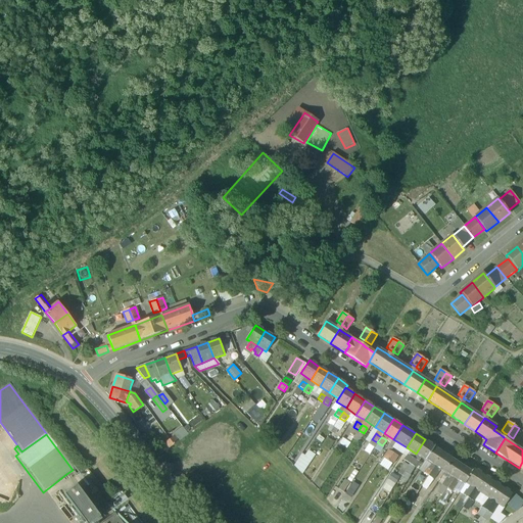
[(435,445),(425,439),(416,454),(426,460),(435,445)]
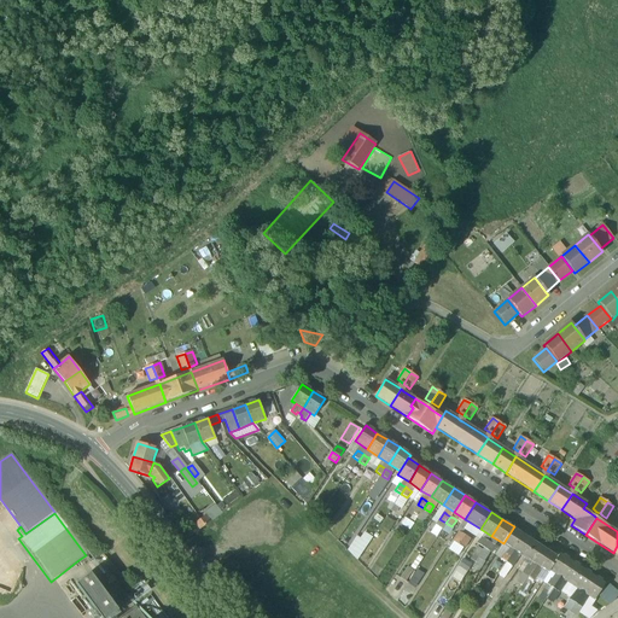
[(525,535),(514,526),(503,543),(514,551),(525,535)]
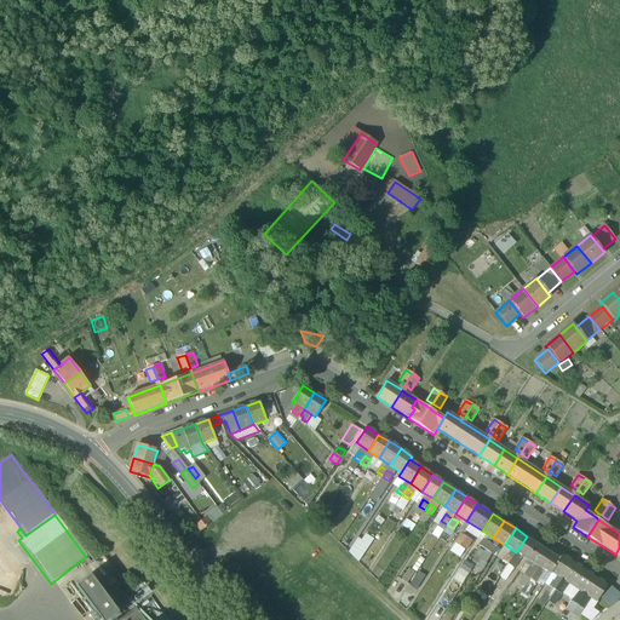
[(366,533),(362,540),(359,538),(349,552),(360,561),(374,538),(366,533)]
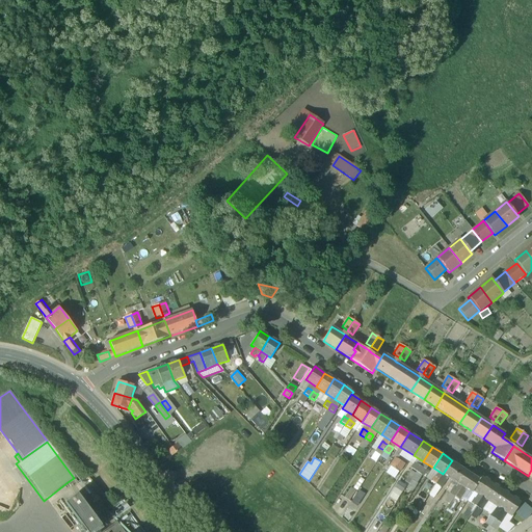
[(404,463),(395,457),(390,466),(399,472),(404,463)]
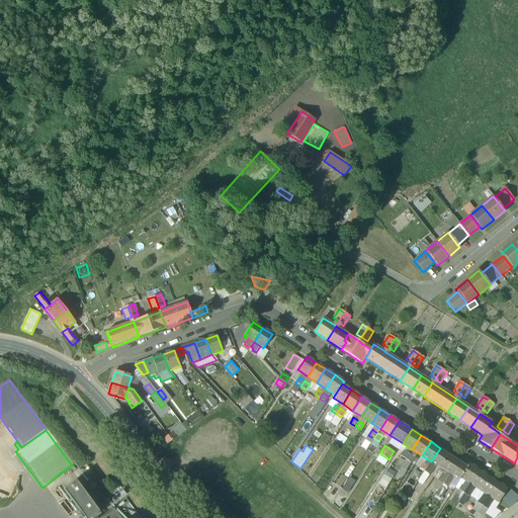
[(440,448),(431,461),(440,468),(449,454),(440,448)]
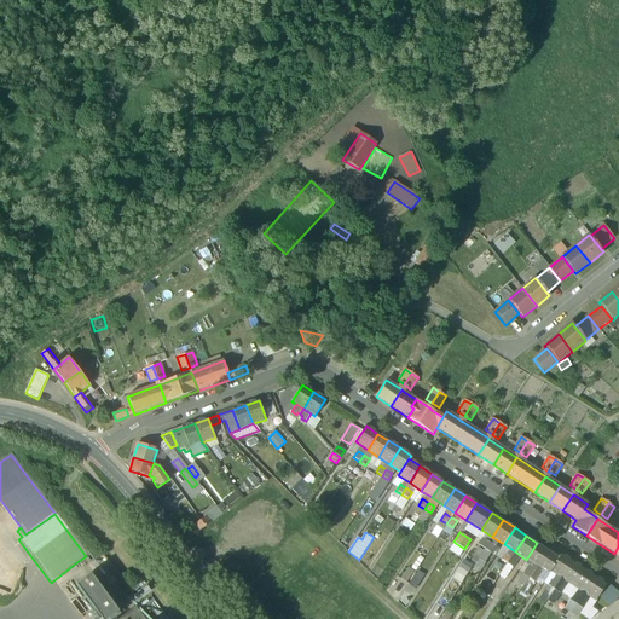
[(482,538),(478,544),(485,549),(489,543),(486,541),(482,538)]
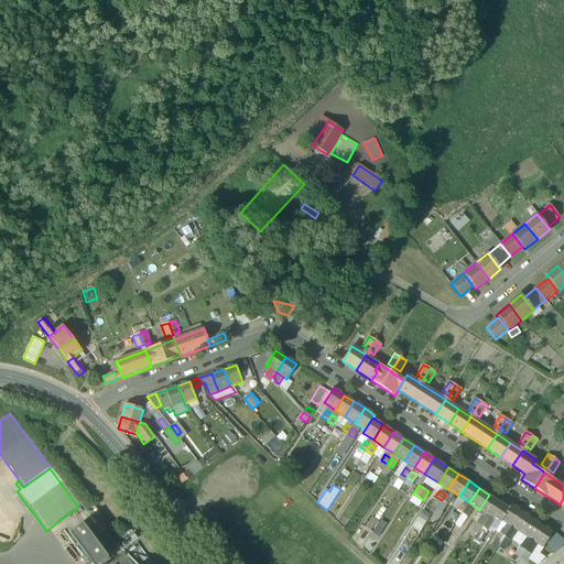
[(448,496),(445,495),(442,500),(447,503),(451,498),(448,496)]
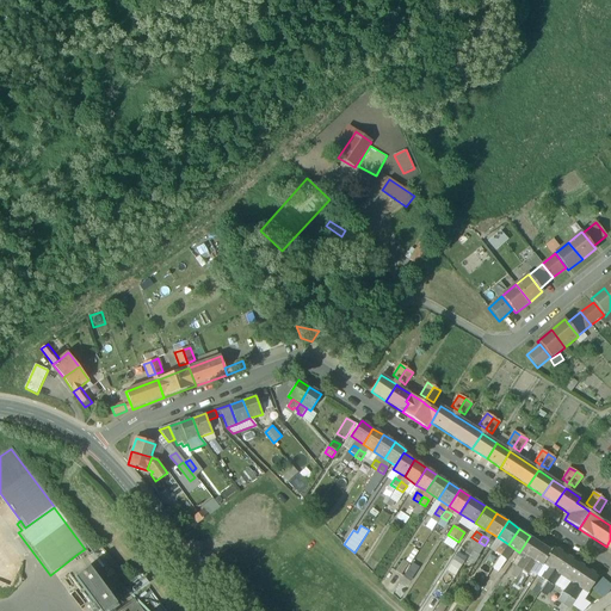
[(541,543),(530,536),(519,553),(530,559),(541,543)]
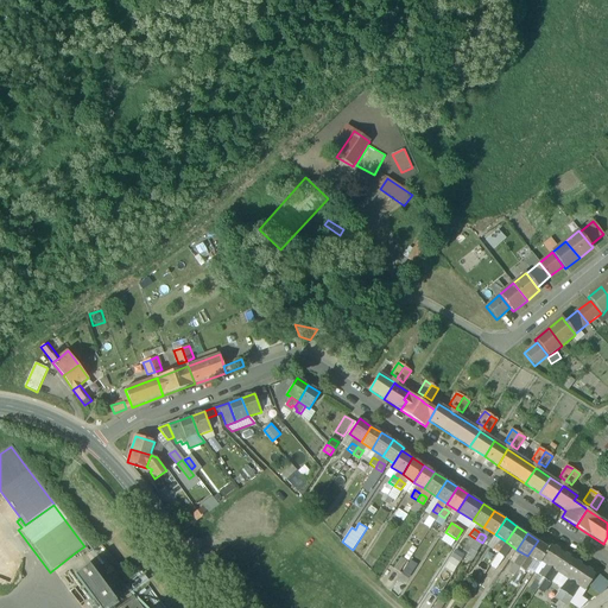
[(550,548),(538,540),(527,556),(539,563),(542,561),(550,548)]
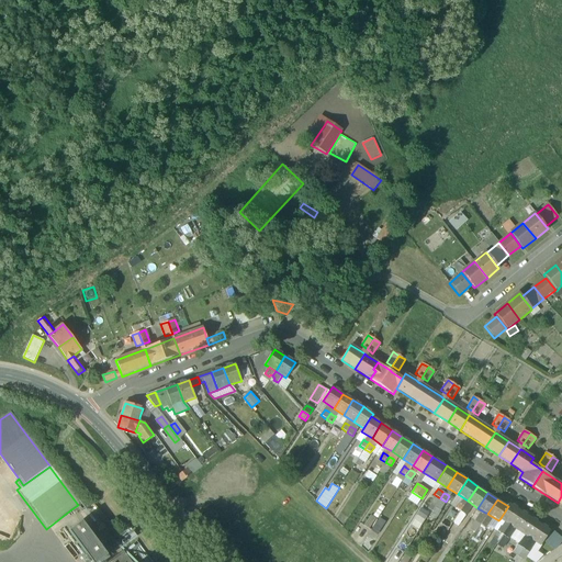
[(461,504),(459,502),(454,507),(460,512),(464,506),(461,504)]
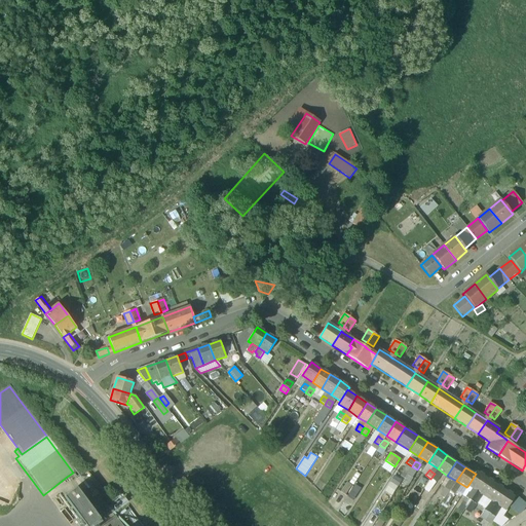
[(487,477),(477,471),(476,474),(468,485),(478,490),(487,477)]
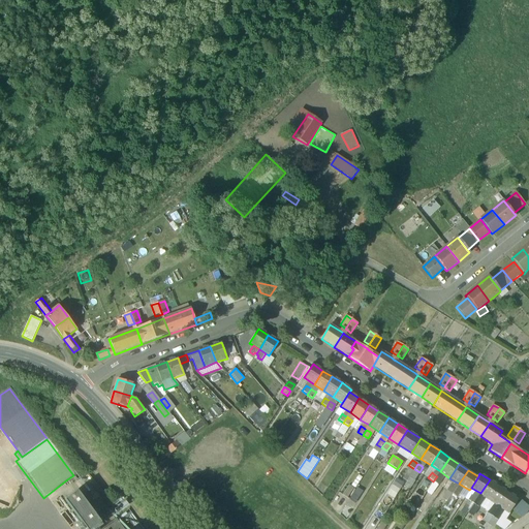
[(73,475),(67,479),(71,486),(78,480),(73,475)]
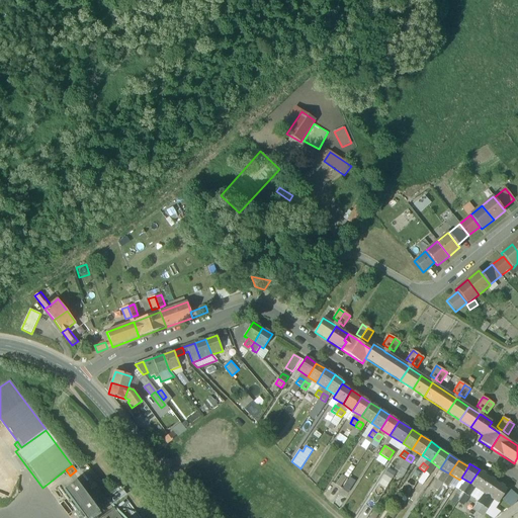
[(431,467),(428,466),(424,471),(429,475),(433,469),(431,467)]
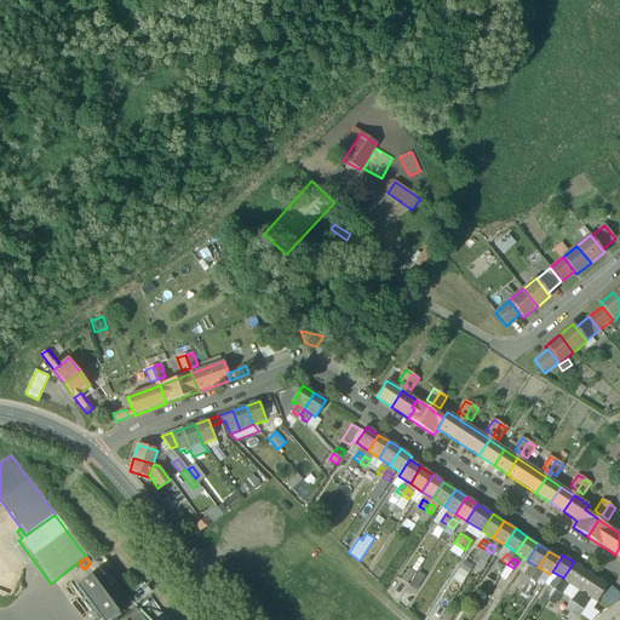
[(465,560),(454,578),(464,583),(474,566),(465,560)]
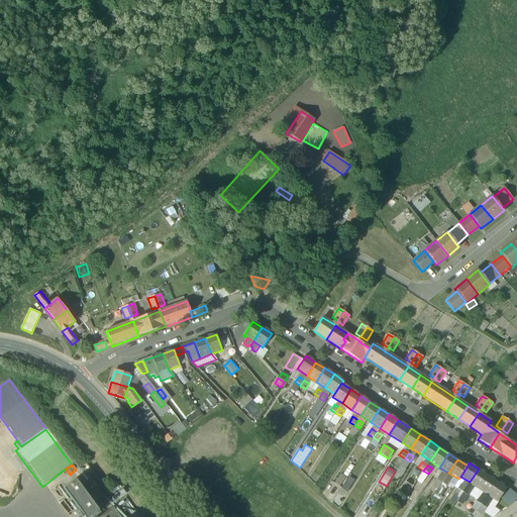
[(488,475),(479,469),(470,482),(479,489),(488,475)]
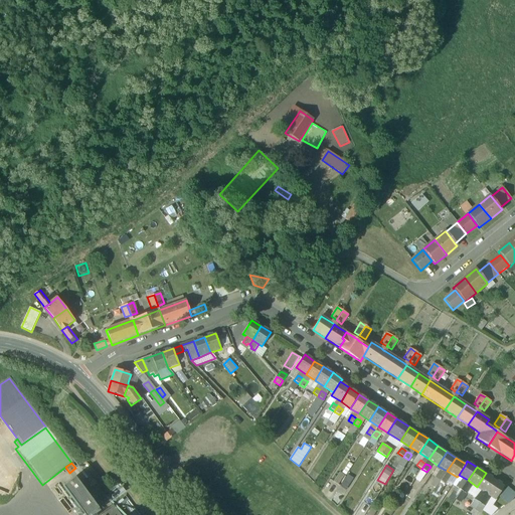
[(442,474),(439,472),(436,477),(441,481),(444,476),(442,474)]
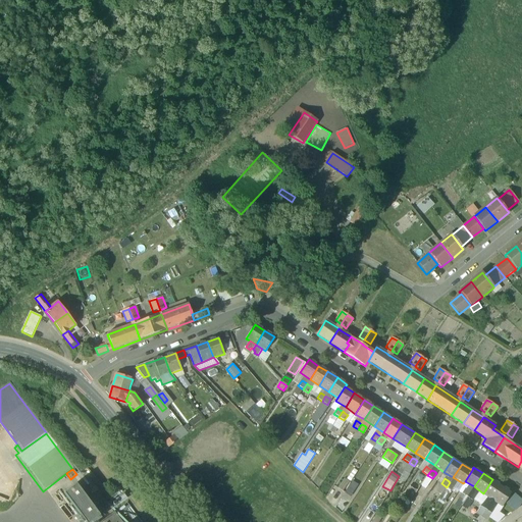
[(492,479),(483,493),(492,500),(502,485),(492,479)]
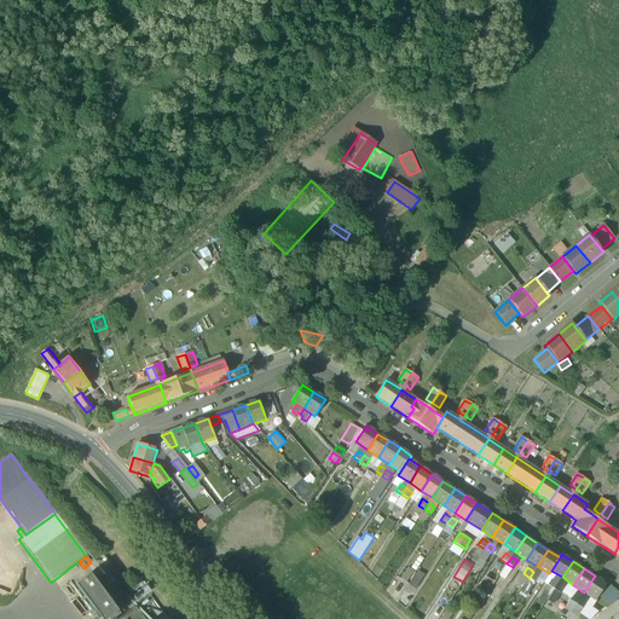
[(533,572),(530,578),(536,582),(539,576),(537,573),(533,572)]
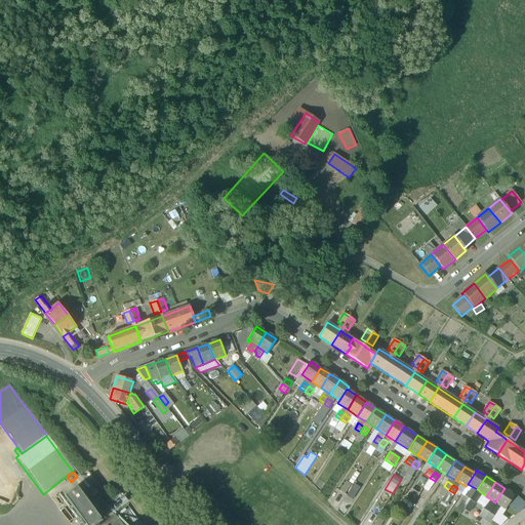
[(505,488),(495,502),(506,509),(515,494),(505,488)]
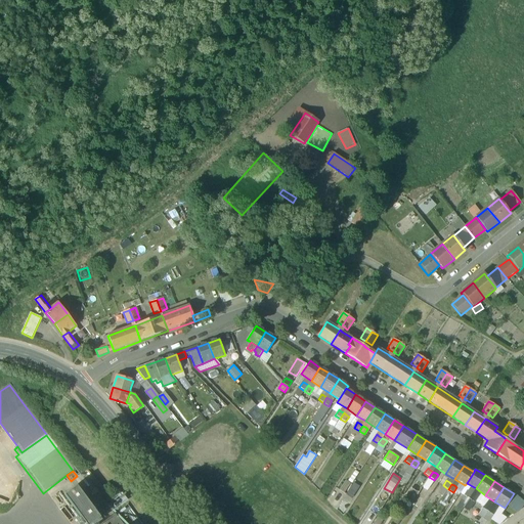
[(470,491),(468,489),(464,495),(469,498),(473,493),(470,491)]
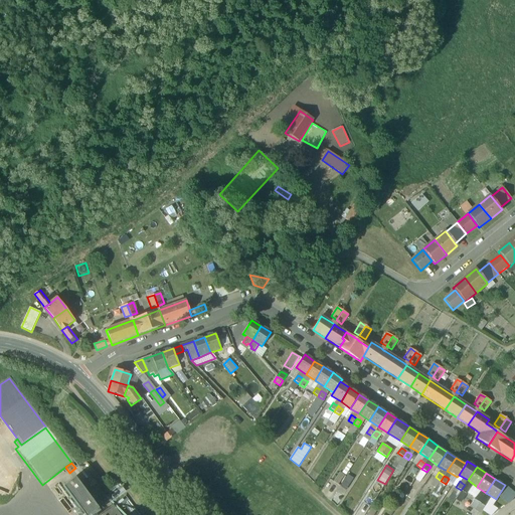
[(78,483),(66,492),(83,514),(96,506),(78,483)]
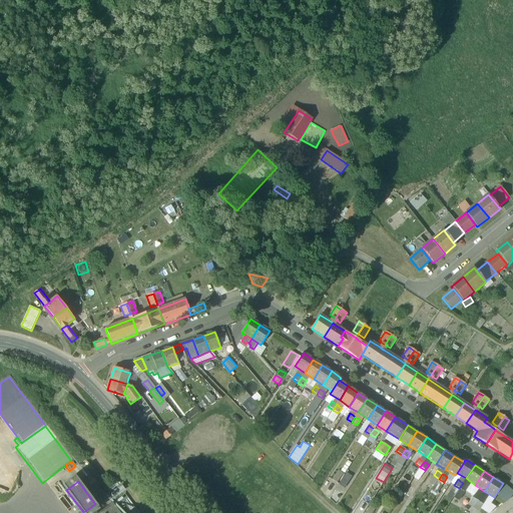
[(465,484),(463,483),(459,488),(464,491),(468,486),(465,484)]
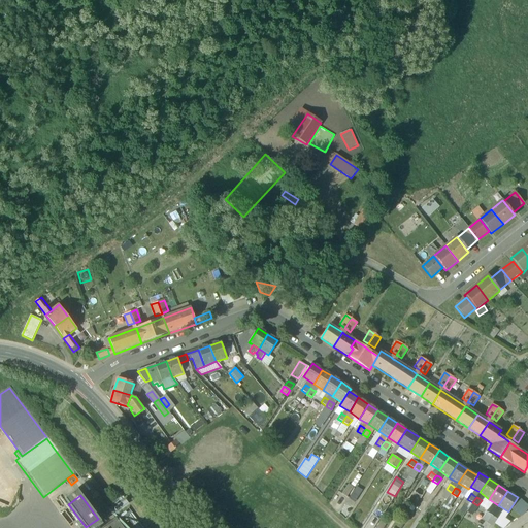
[(513,508),(521,517),(527,508),(527,503),(522,498),(513,508)]
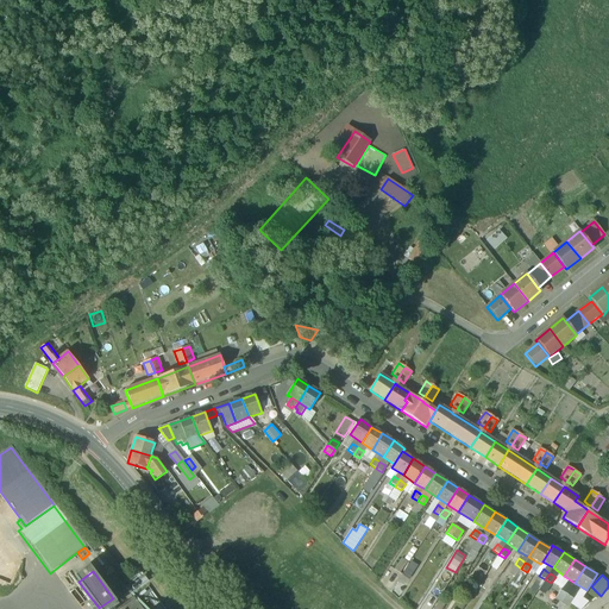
[(569,585),(565,584),(562,590),(567,594),(572,588),(569,585)]
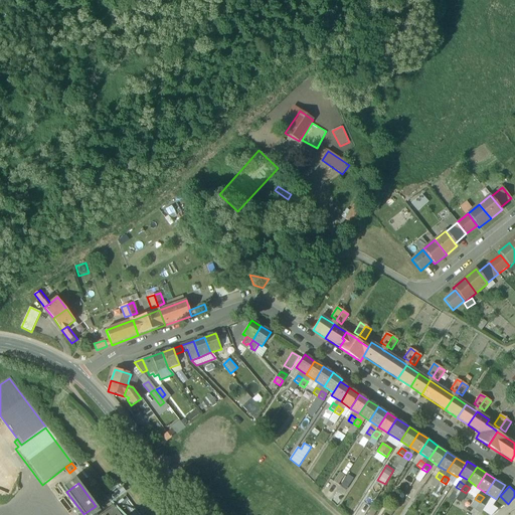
[(124,514),(130,514),(136,508),(125,497),(116,505),(124,514)]
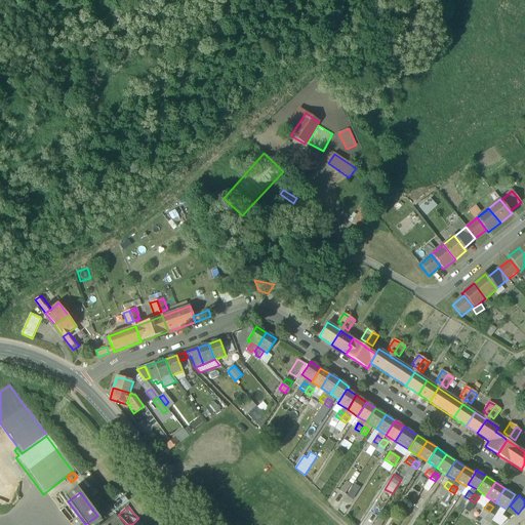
[(495,509),(493,507),(489,512),(494,516),(497,510),(495,509)]
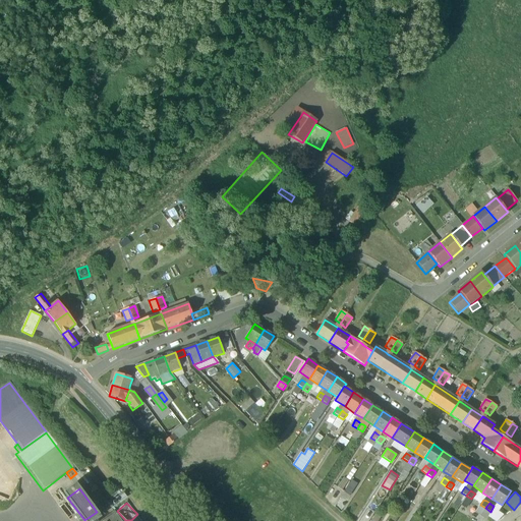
[(120,520),(114,512),(101,520),(120,520)]
